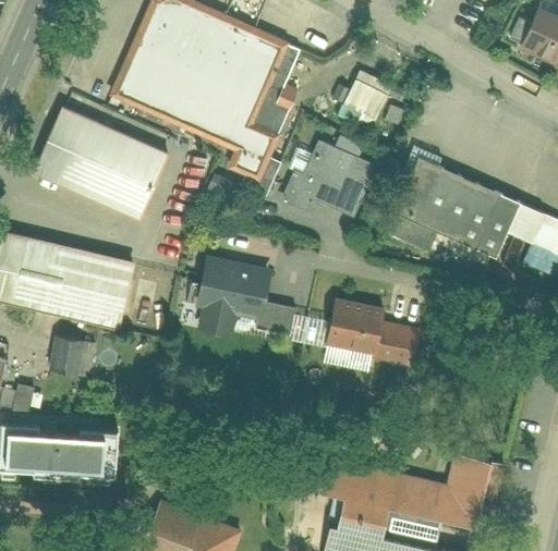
[(122,61),(111,90),(235,148),(227,166),(243,173),(240,182),(267,194),(282,160),(271,156),(296,96),(284,89),(302,49),(195,0),(149,0),(122,61)]
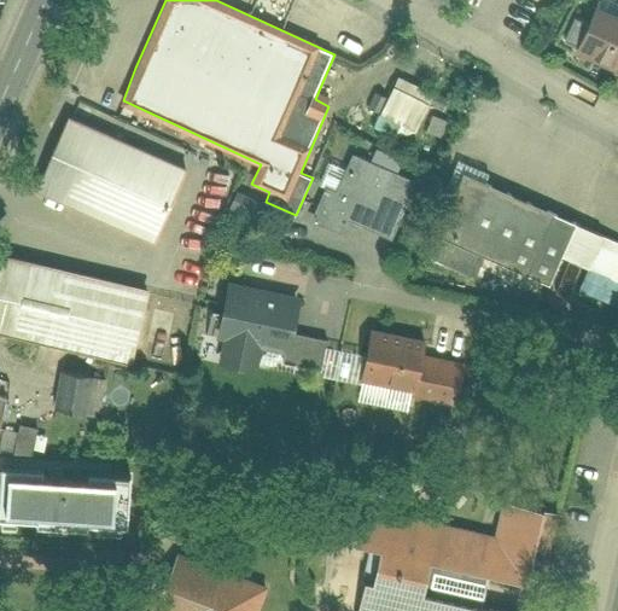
[(572,53),(617,71),(617,17),(593,7),(586,24),(573,19),(564,41),(576,46),(572,53)]
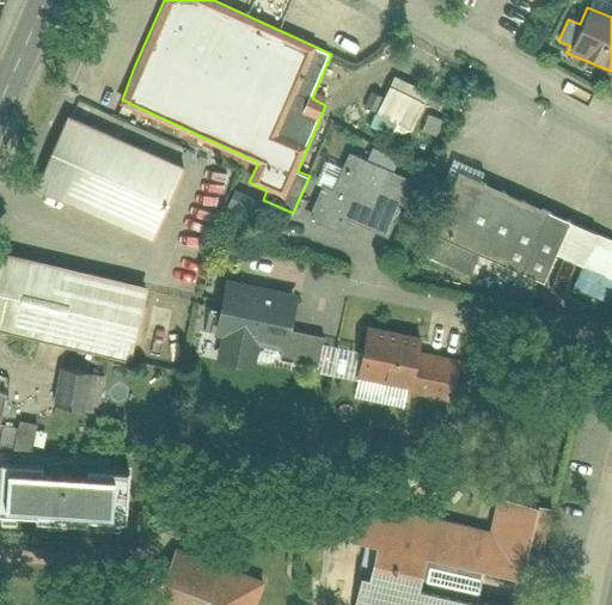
[(185,166),(66,112),(32,188),(152,242),(185,166)]
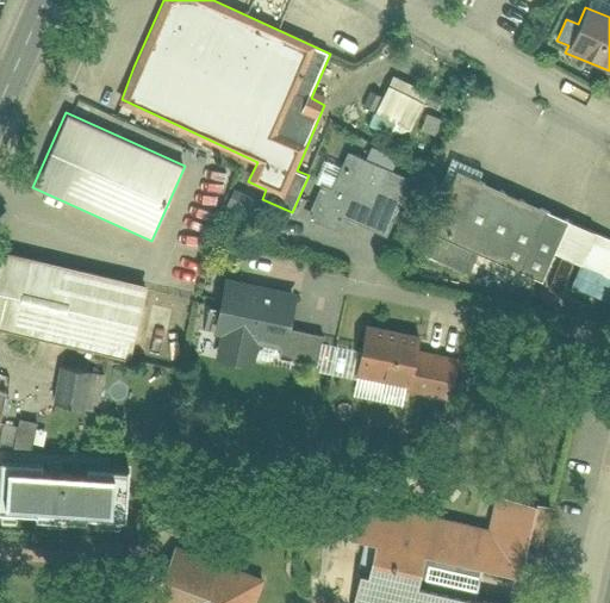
[(391,228),(415,172),(350,144),(337,178),(324,172),(309,209),(344,223),(349,211),(391,228)]
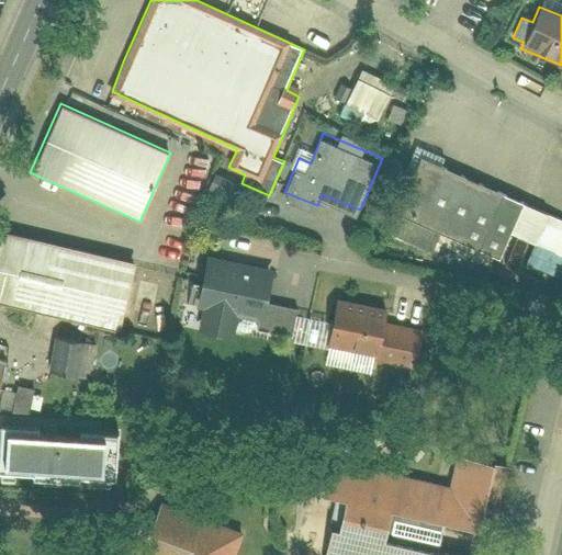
[(447,153),(416,140),(404,170),(413,173),(389,231),(436,251),(440,240),(561,290),(561,214),(441,166),(447,153)]
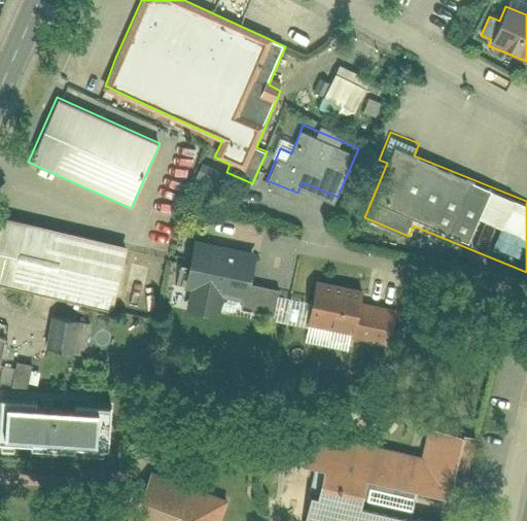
[(127,247),(0,219),(0,285),(113,310),(127,247)]
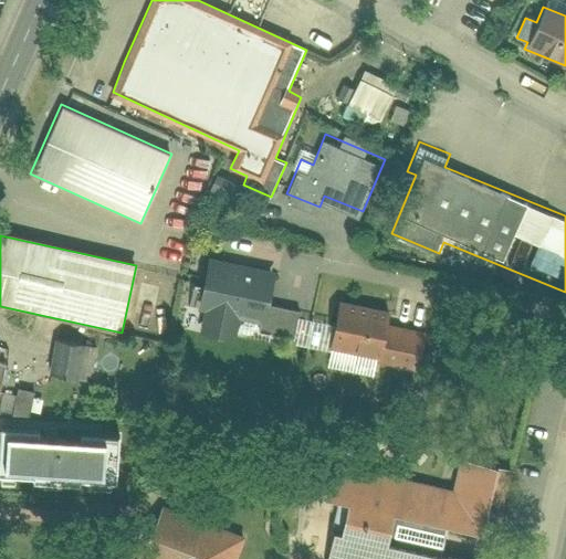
[(219,250),(203,327),(240,334),(244,315),(304,326),(307,306),(274,299),(282,262),(219,250)]
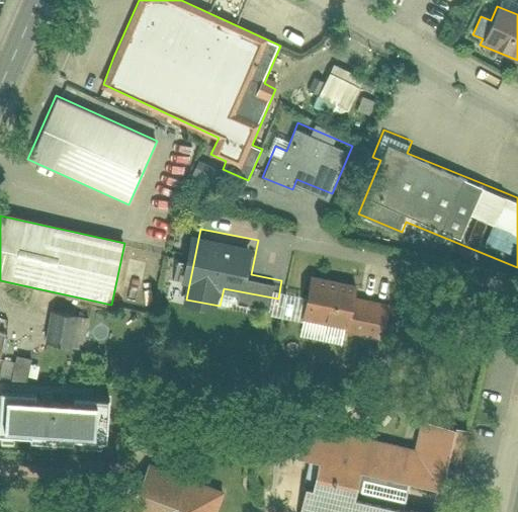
[(369,282),(322,272),(313,319),(381,333),(387,307),(365,302),(369,282)]
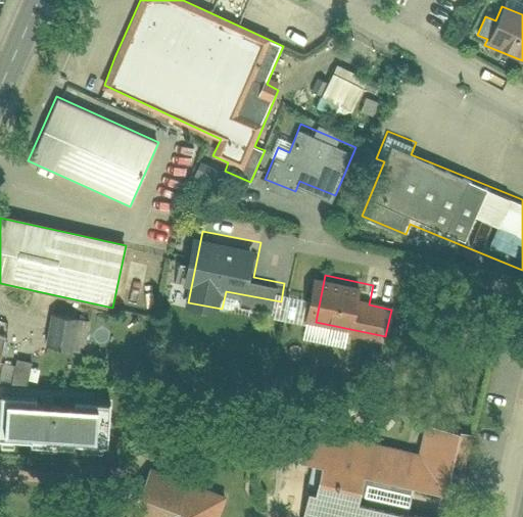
[(47,316),(40,345),(77,354),(83,323),(47,316)]
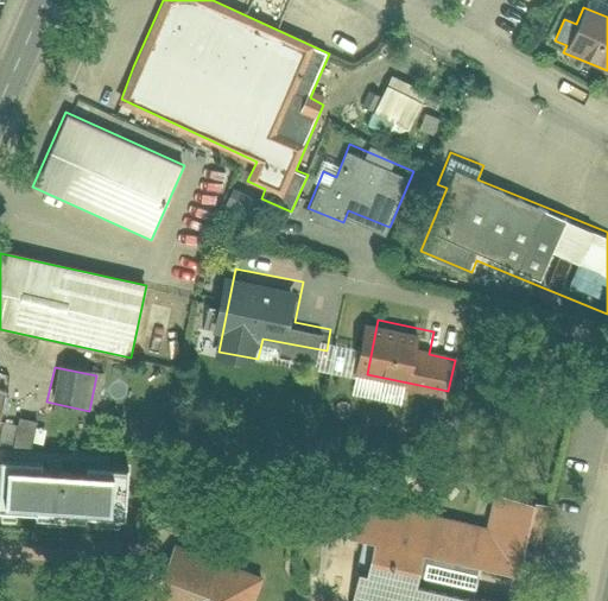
[(18,423),(4,421),(0,434),(0,444),(32,444),(37,418),(20,413),(18,423)]
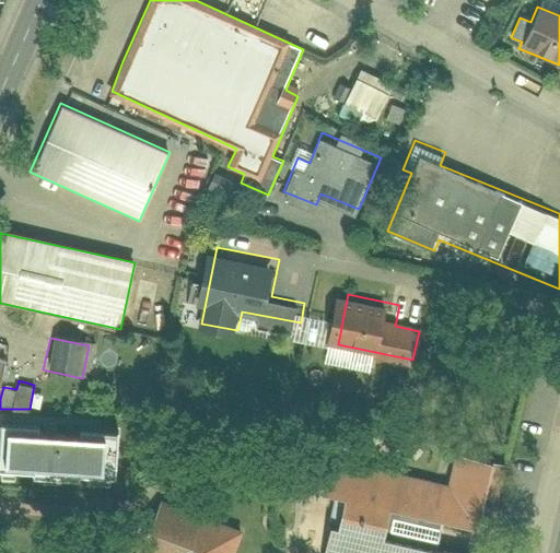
[(30,409),(0,409),(0,439),(27,440),(30,409)]
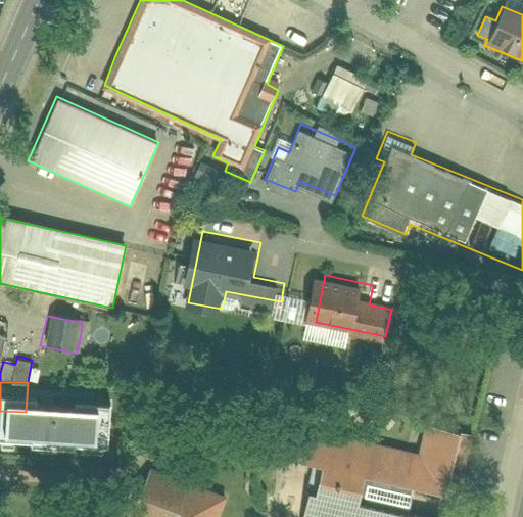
[(220,516),(229,490),(145,461),(127,514),(135,516),(220,516)]
